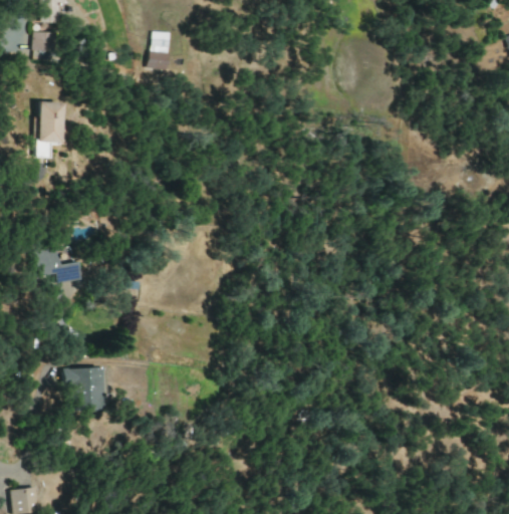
[(41,0),(40,22),(60,23),(60,0),(41,0)]
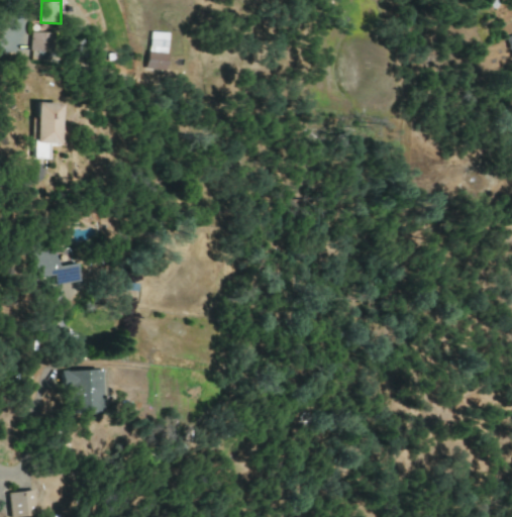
[(56,33),(35,32),(33,61),(55,62),(56,33)]
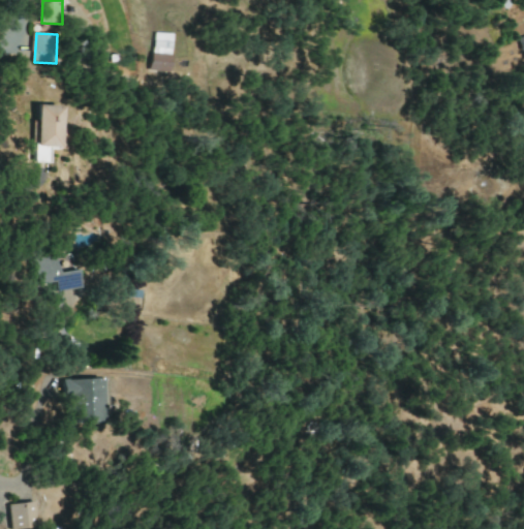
[(172,72),(174,34),(156,33),(154,71),(172,72)]
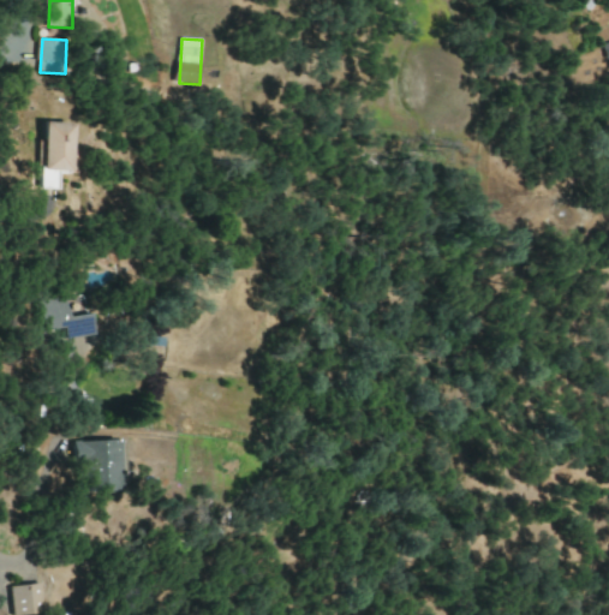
[(39,189),(52,190),(53,172),(69,172),(70,124),(41,123),(39,189)]
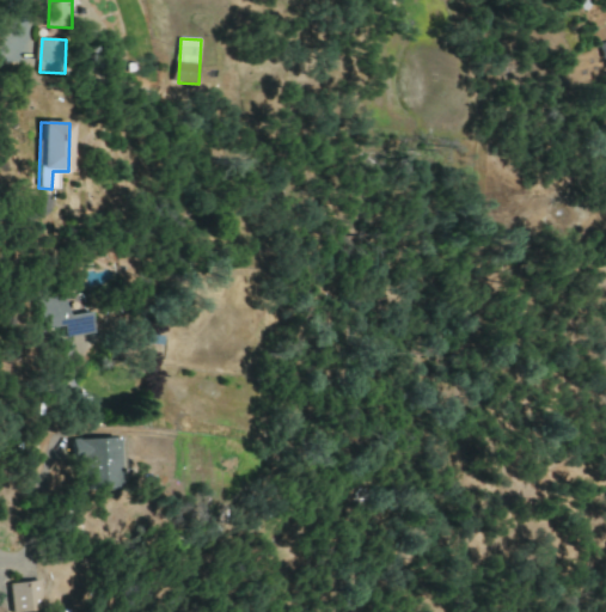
[(92,332),(89,312),(67,317),(63,294),(35,299),(41,329),(62,325),(65,337),(92,332)]
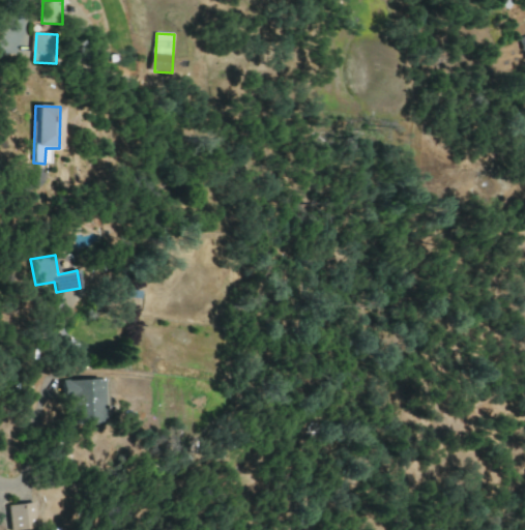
[(65,380),(66,401),(73,401),(74,425),(107,424),(106,379),(65,380)]
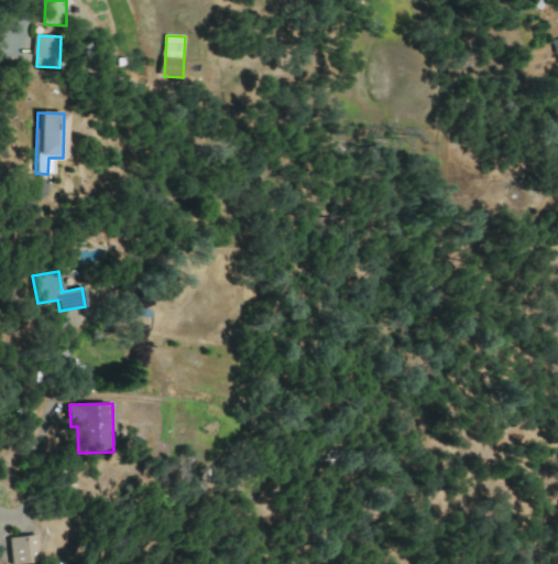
[(14,563),(24,563),(42,561),(37,534),(10,539),(14,563)]
